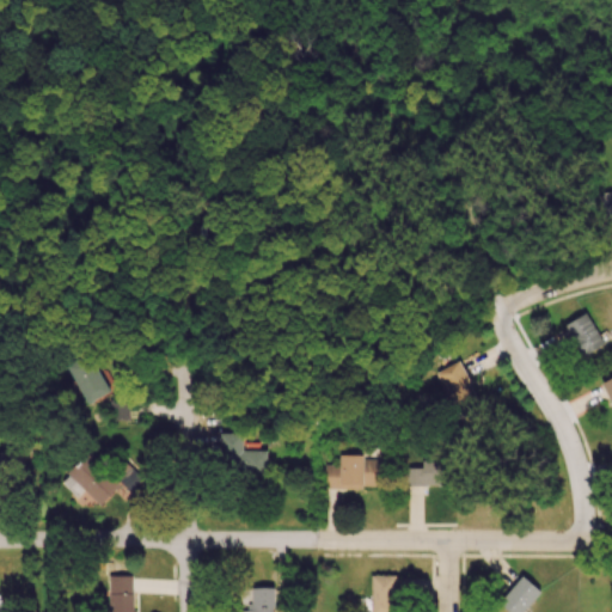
[(611,216),(611,190),(600,193),(603,218),(611,216)]
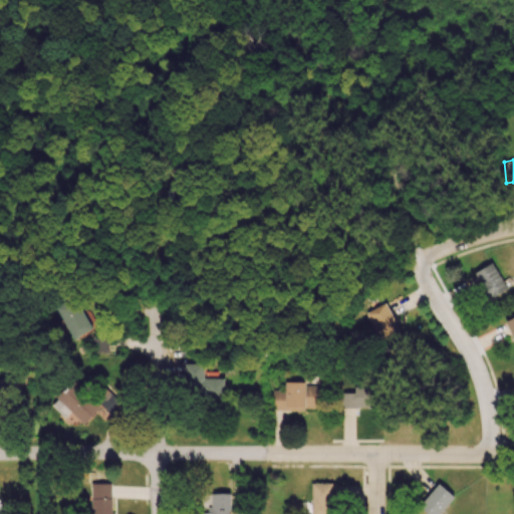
[(481,287),(487,299),(507,290),(494,264),(466,276),(473,291),(481,287)]
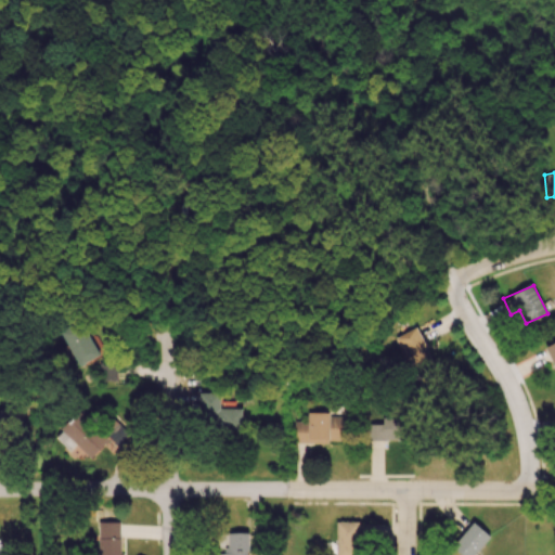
[(60,333),(78,366),(100,355),(81,322),(60,333)]
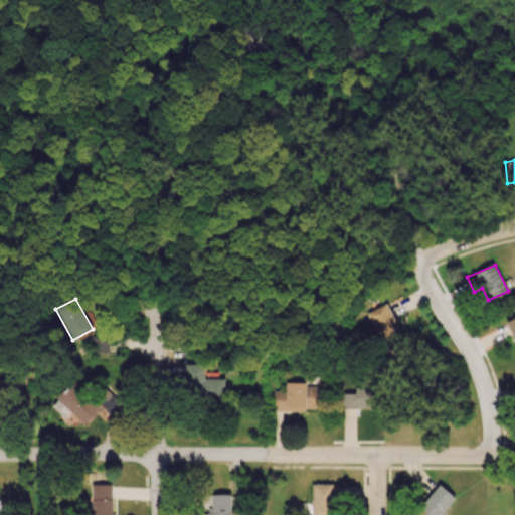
[(401,340),(388,304),(367,312),(381,347),(401,340)]
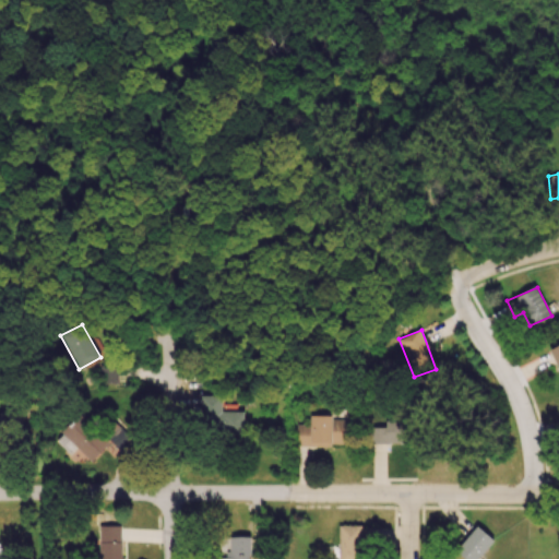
[(558,344),(549,349),(558,370),(558,344)]
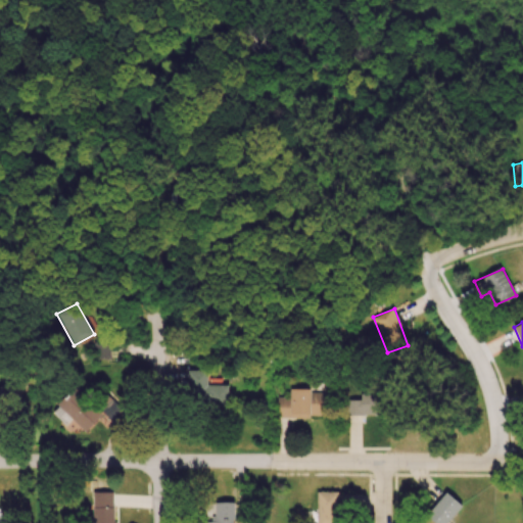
[(109,359),(109,342),(93,342),(94,359),(109,359)]
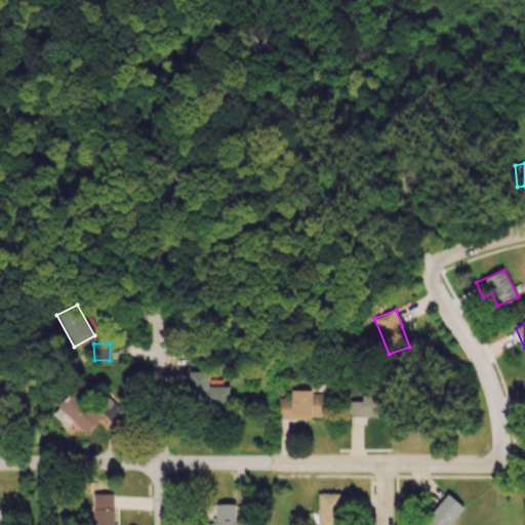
[(208,387),(208,371),(188,372),(188,407),(229,407),(229,386),(208,387)]
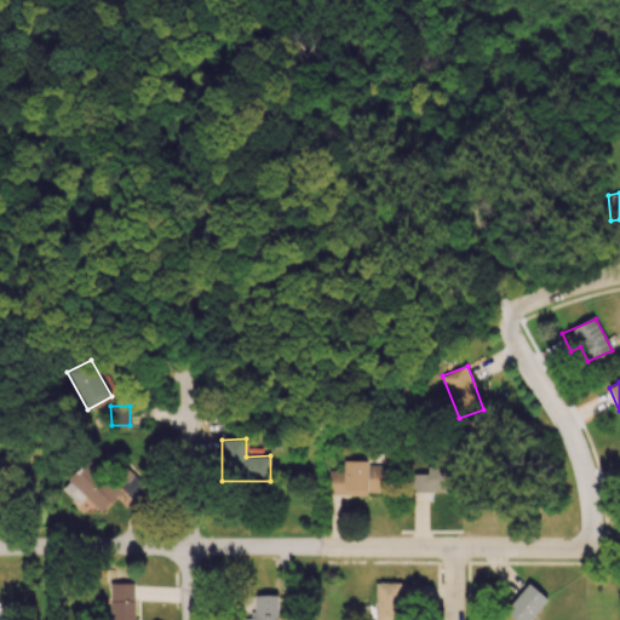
[(0,487),(17,482),(10,455),(0,457),(0,487)]
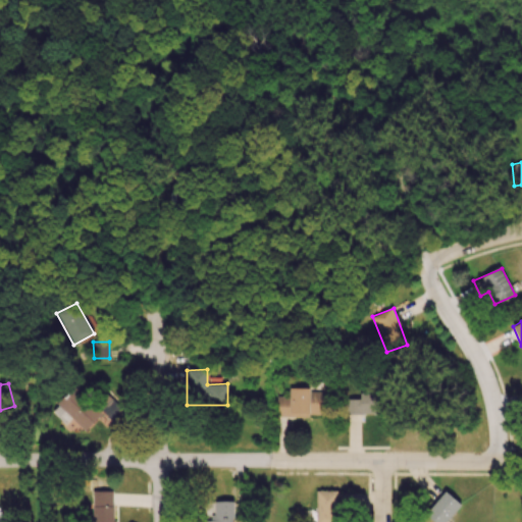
[(103,412),(111,419),(121,408),(109,397),(99,409),(73,386),(51,412),(65,423),(70,418),(86,431),(103,412)]
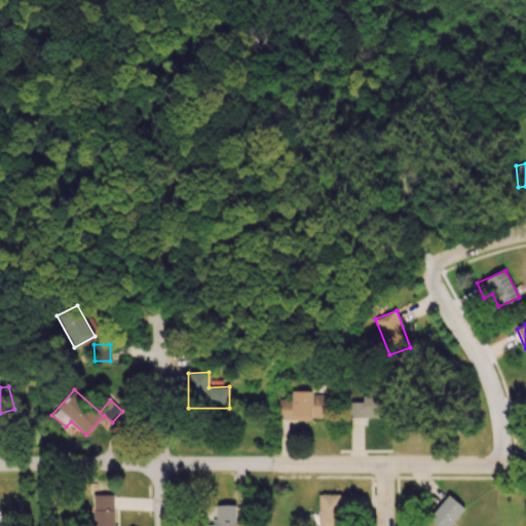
[(278,400),(278,419),(327,419),(328,392),(292,391),(292,400),(278,400)]
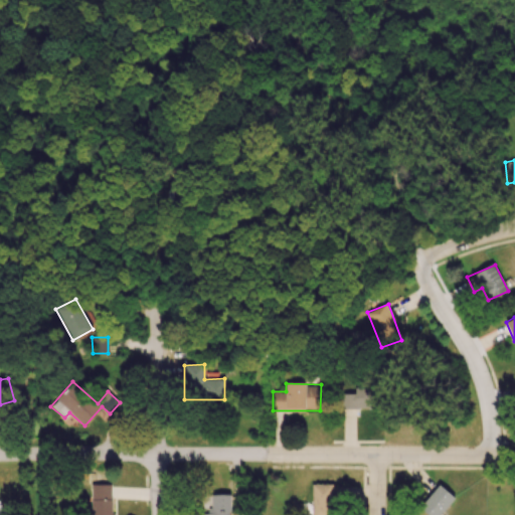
[(377,409),(378,388),(354,388),(354,394),(343,394),(343,408),(377,409)]
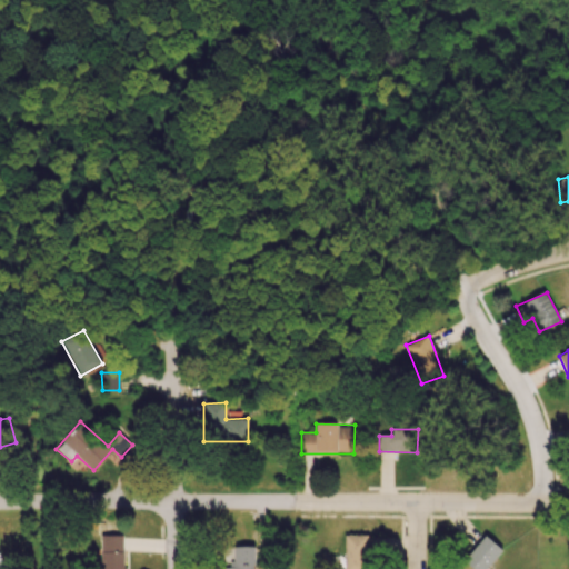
[(125,568),(126,536),(101,535),(100,568),(125,568)]
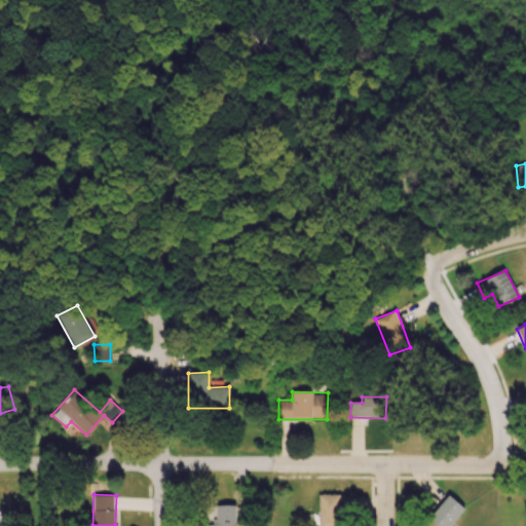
[(339,525),(340,495),(320,494),(317,525),(339,525)]
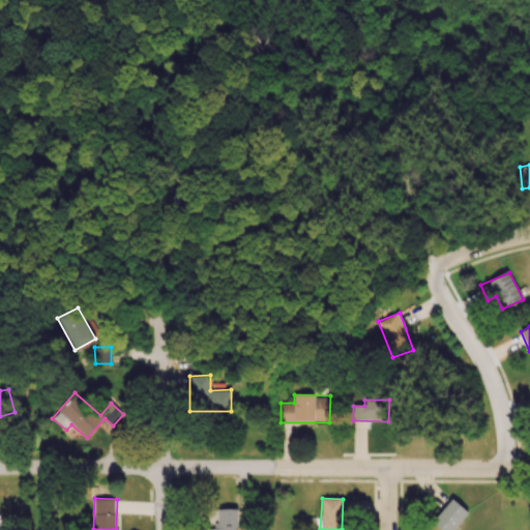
[(440,529),(453,529),(468,510),(450,498),(432,524),(440,529)]
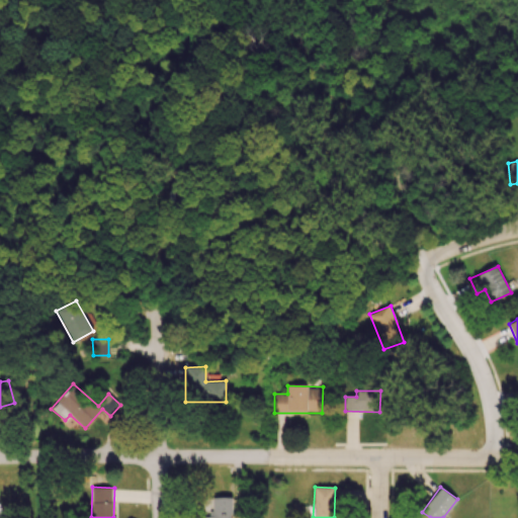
[(232,517),(232,498),(211,497),(211,517),(202,517),(201,517),(232,517)]
